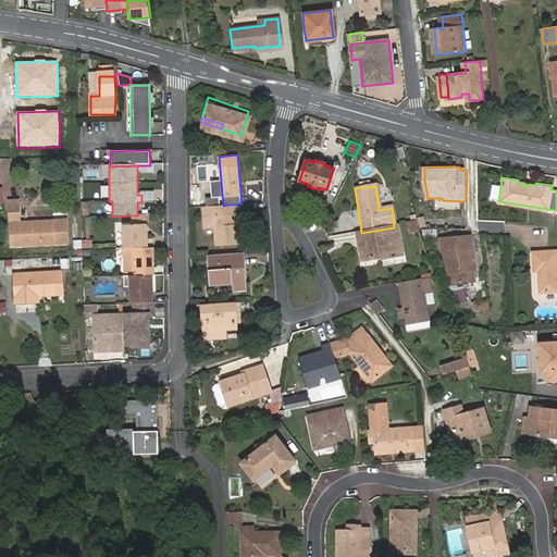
[(189,189),(192,206),(199,205),(197,188),(189,189)]
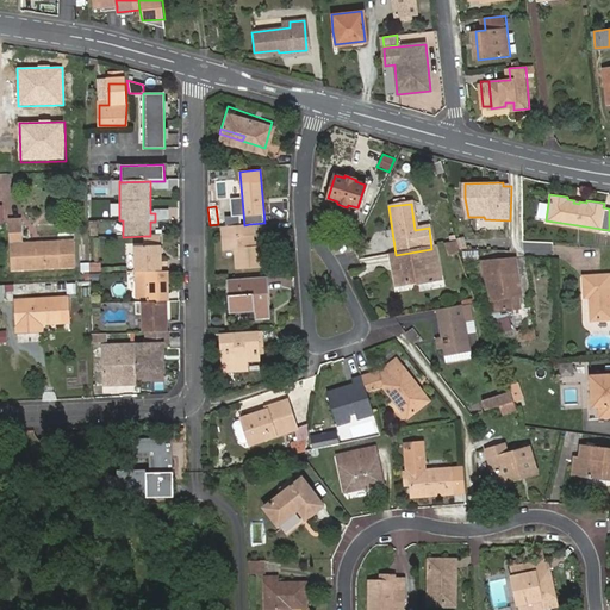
[(416,212),(418,224),(425,223),(423,210),(416,212)]
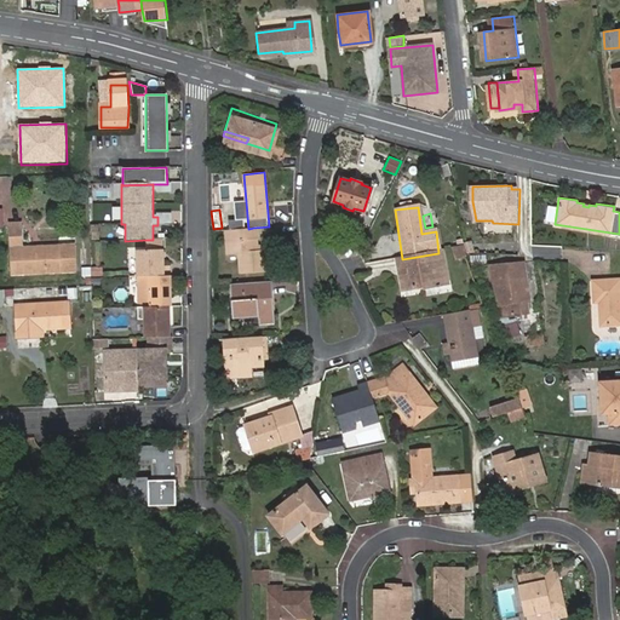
[(256,251),(253,228),(248,229),(229,230),(230,254),(237,253),(239,274),(264,273),(263,251),(256,251)]
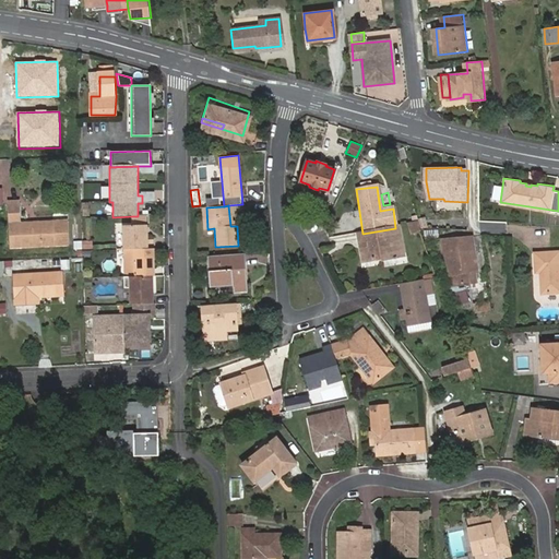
[(132,216),(132,226),(146,225),(146,216),(138,216),(132,216)]
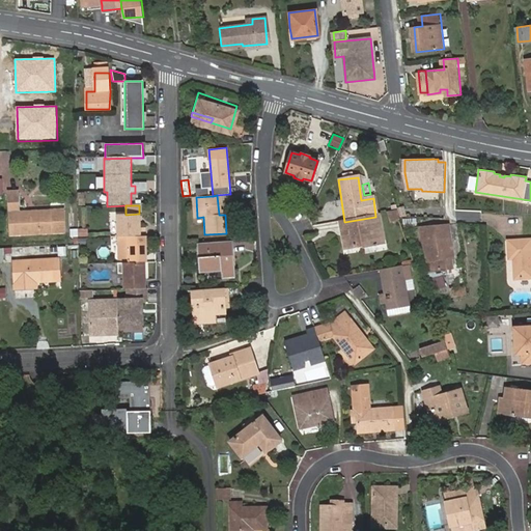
[(64,232),(63,212),(18,214),(18,208),(7,210),(8,230),(19,230),(20,235),(64,232)]
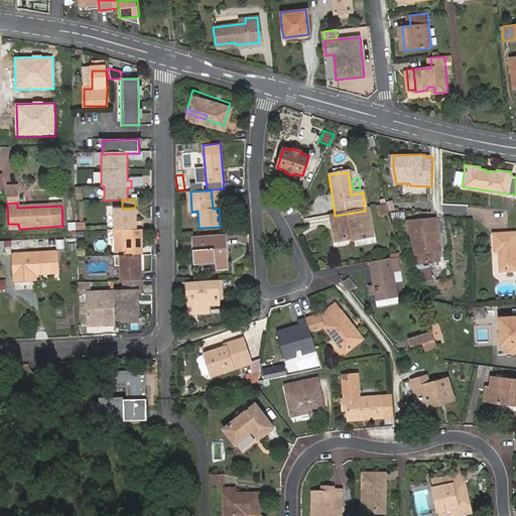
[(389,208),(388,207),(387,207),(381,208),(382,218),(391,216),(389,209),(389,208)]
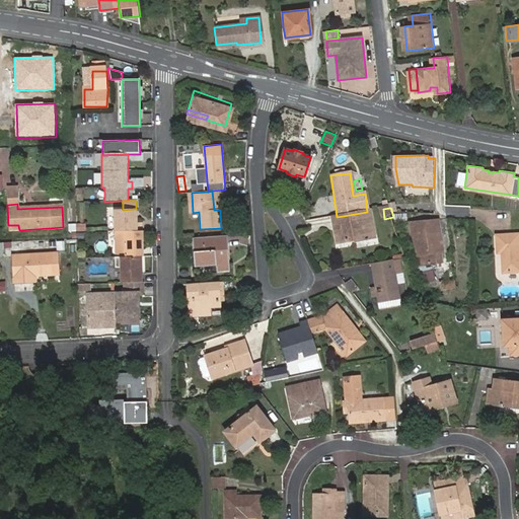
[(114,209),(115,233),(116,233),(141,232),(141,231),(141,222),(137,223),(136,209),(123,210),(114,209)]
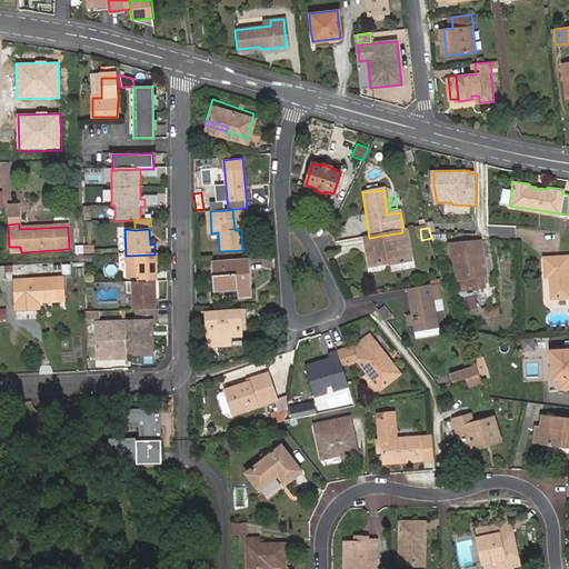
[(369,238),(362,238),(363,248),(366,248),(368,267),(385,265),(385,267),(409,263),(405,231),(402,232),(369,238)]
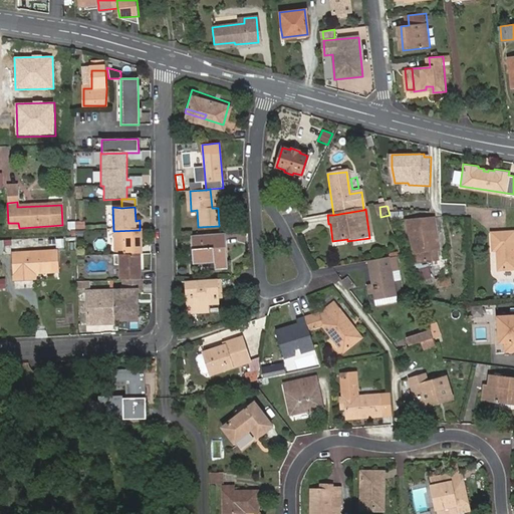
[(407,220),(412,255),(419,254),(419,253),(427,251),(428,260),(439,259),(438,249),(439,248),(435,218),(407,220)]
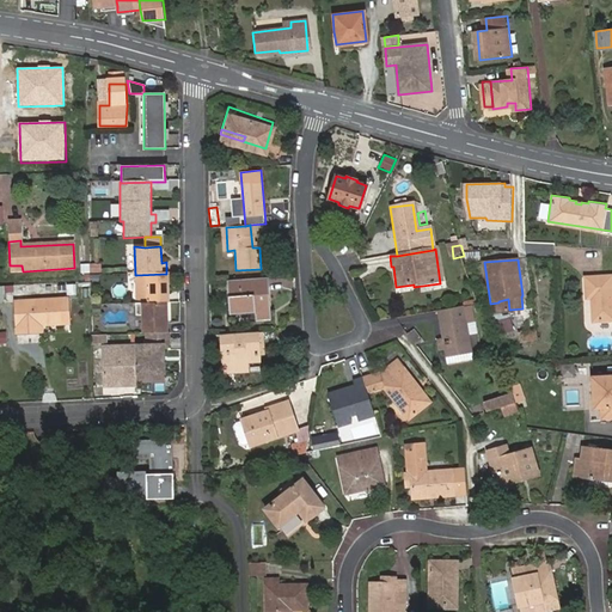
[(101,273),(101,264),(80,263),(80,273),(101,273)]
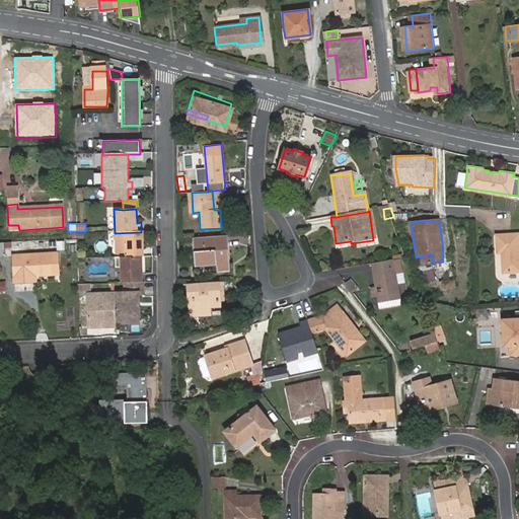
[(227,267),(226,230),(192,233),(194,262),(215,261),(215,267),(227,267)]
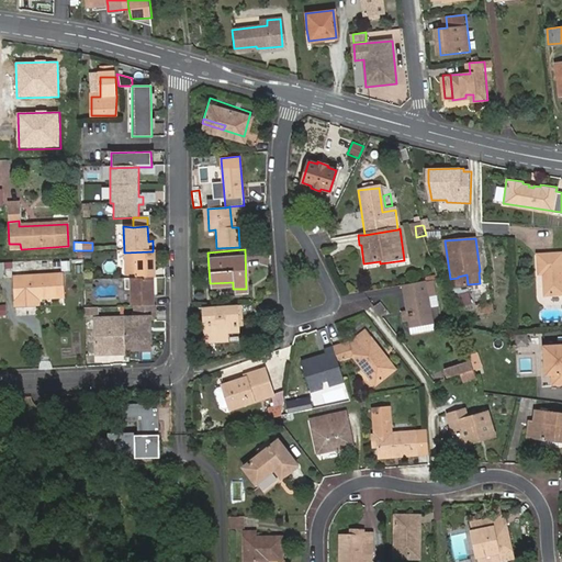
[(153,261),(153,251),(125,253),(126,280),(154,280),(154,269),(150,269),(150,261),(153,261)]
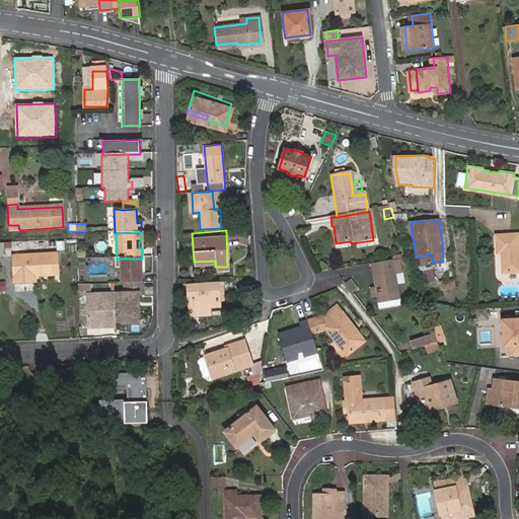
[(518,233),(498,235),(499,252),(503,252),(504,272),(518,271),(518,233)]
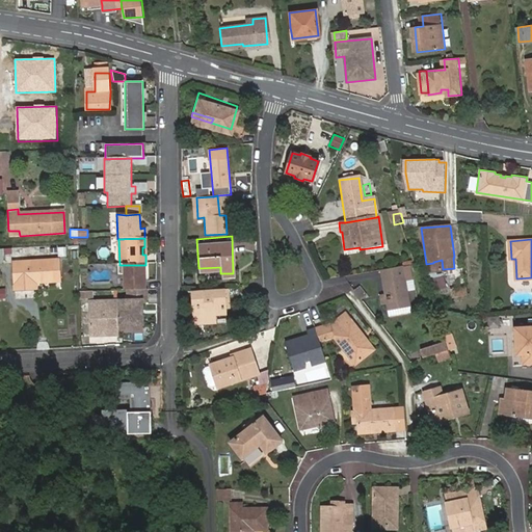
[(433,263),(426,264),(427,272),(434,271),(443,269),(442,260),(433,262),(433,263)]
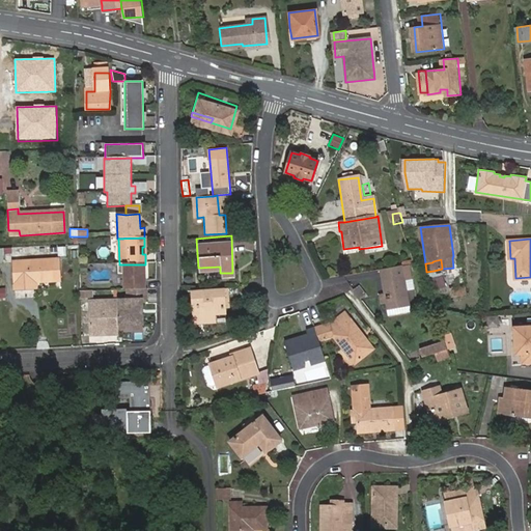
[(11,263),(12,291),(33,290),(34,283),(59,282),(57,261),(11,263)]
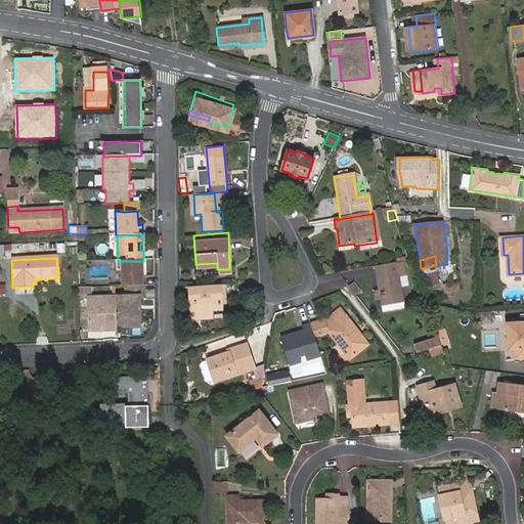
[(118,261),(116,261),(116,270),(121,270),(122,288),(126,288),(144,288),(144,273),(141,274),(141,270),(143,270),(143,261),(118,261)]
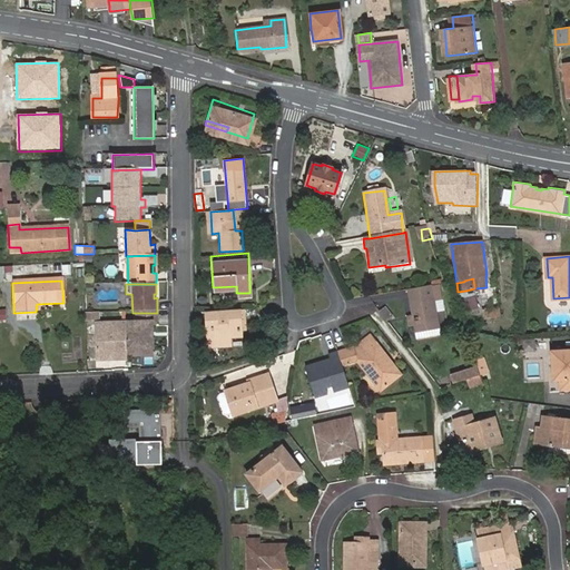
[(439,287),(418,292),(421,317),(422,327),(423,334),(445,332),(439,287)]
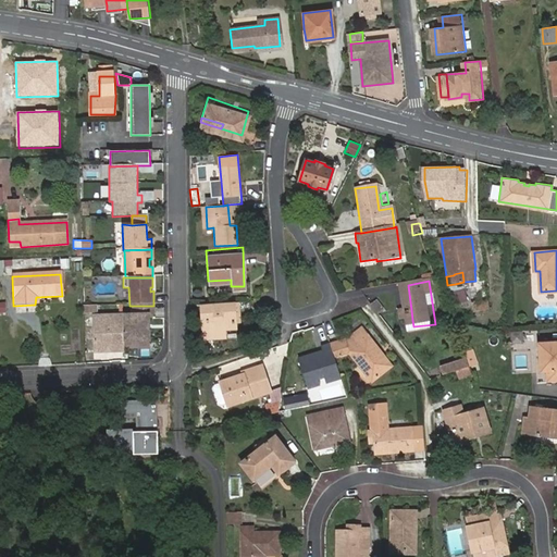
[(462,287),(447,293),(452,306),(468,300),(462,287)]
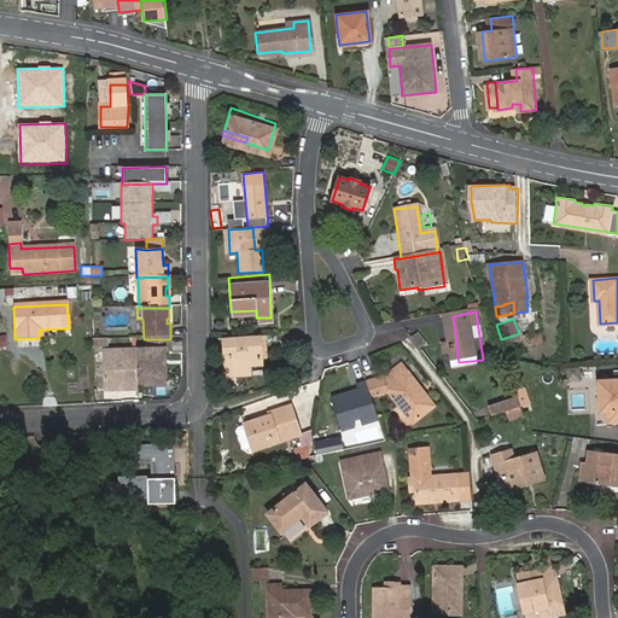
[(258,333),(258,332),(223,333),(225,369),(248,368),(248,361),(248,356),(260,356),(264,355),(264,333),(258,333)]
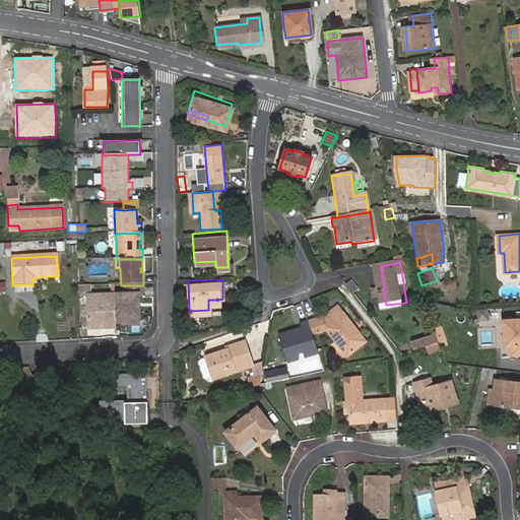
[(439,282),(440,290),(456,288),(455,280),(439,282)]
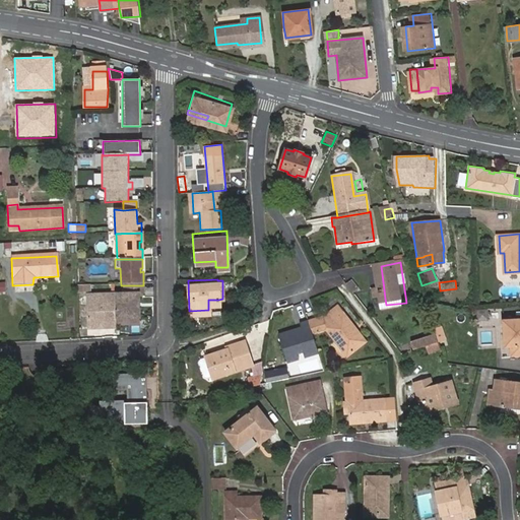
[(143,285),(125,285),(125,294),(115,295),(115,318),(140,318),(140,294),(144,294),(143,285)]
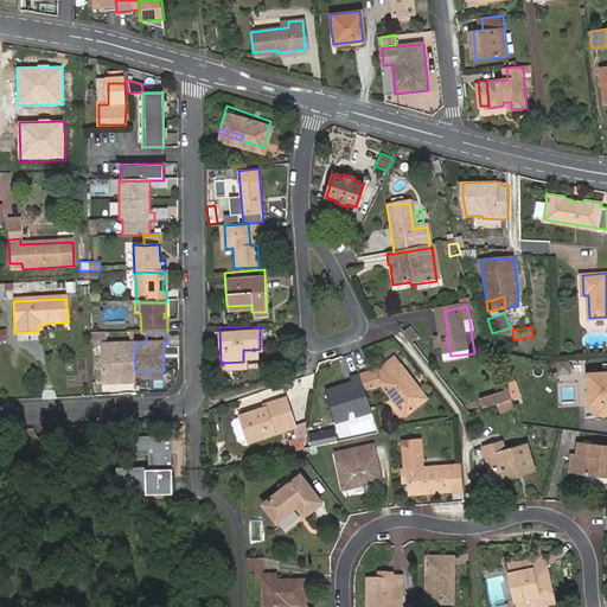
[(134,371),(134,344),(103,345),(104,377),(112,383),(122,383),(122,378),(135,378),(134,371)]
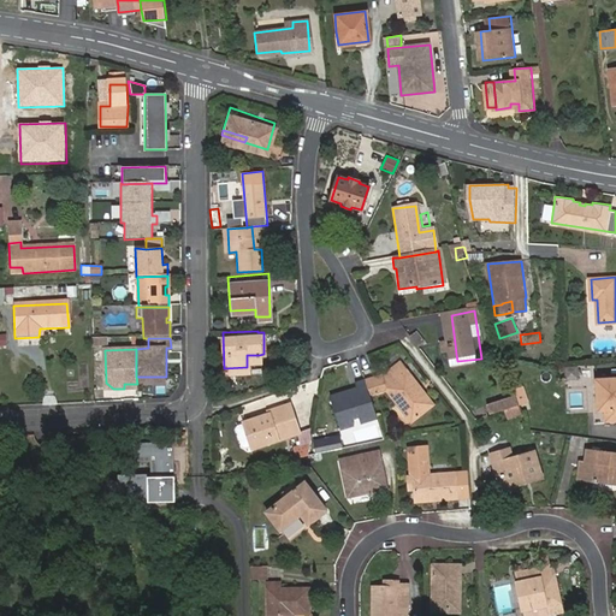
[(419,392),(425,389),(406,362),(389,374),(395,384),(390,388),(414,422),(431,409),(419,392)]
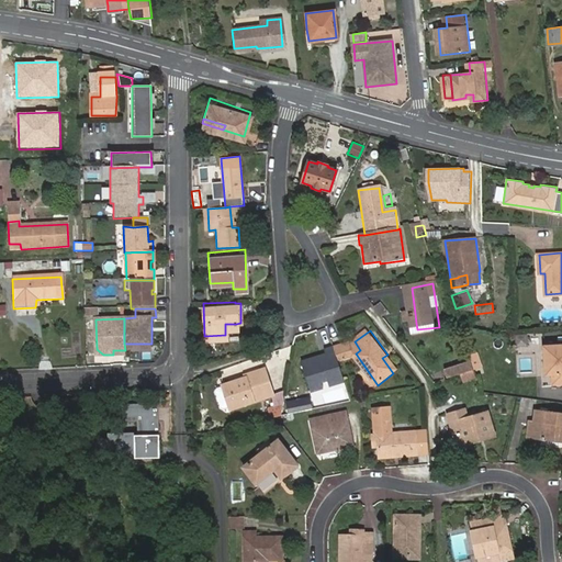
[(527,334),(514,334),(515,347),(527,346),(527,334)]
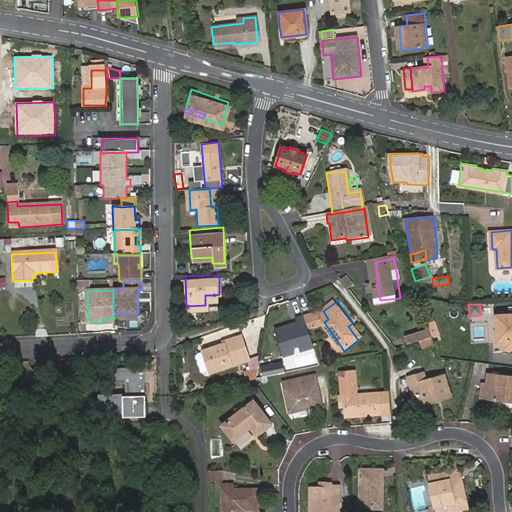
[(511,311),(497,313),(498,341),(504,341),(504,350),(511,349),(511,311)]
